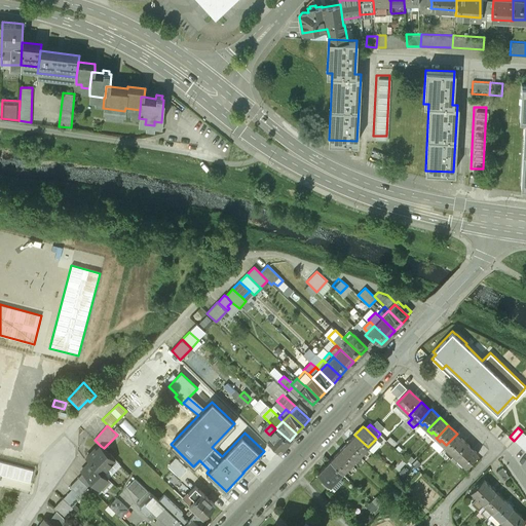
[(290,441),(275,428),(269,435),(270,436),(268,439),(274,444),(276,442),(283,448),(290,441)]
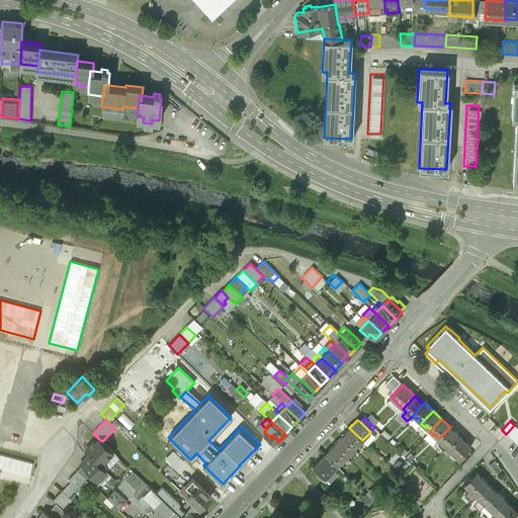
[(517,428),(514,425),(506,434),(517,445),(517,428)]
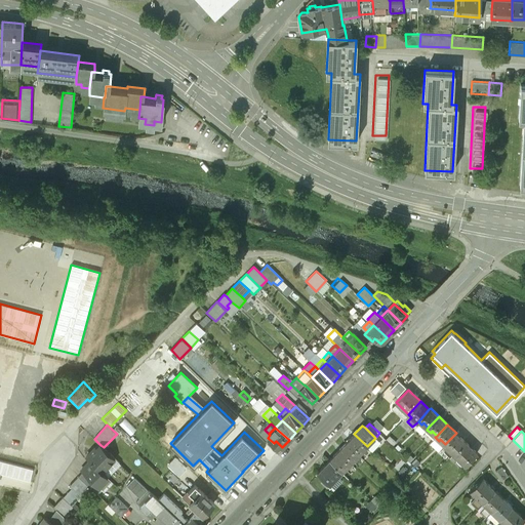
[(445,444),(444,445),(447,449),(449,447),(453,452),(465,441),(456,433),(445,444)]
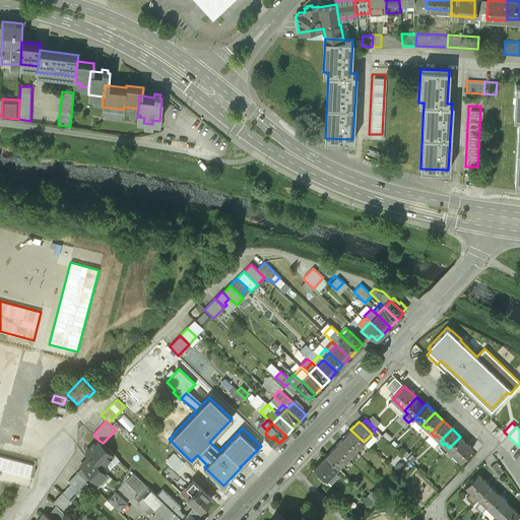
[(364,442),(350,430),(342,438),(355,451),(364,442)]
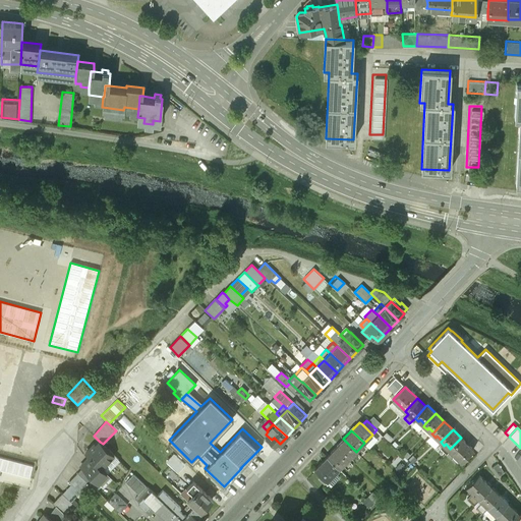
[(450,449),(449,450),(461,462),(473,450),(461,438),(450,449)]
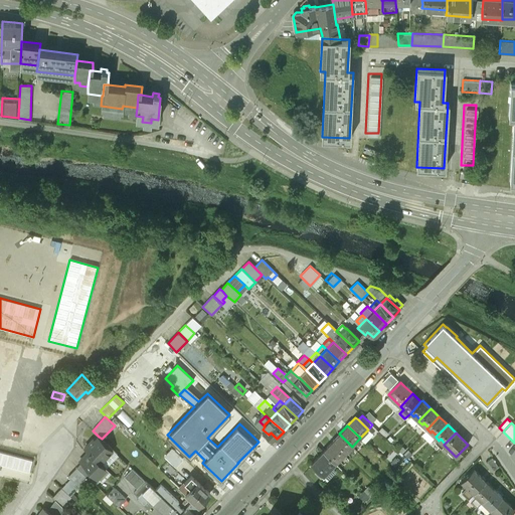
[(352,447),(339,434),(331,443),(344,455),(352,447)]
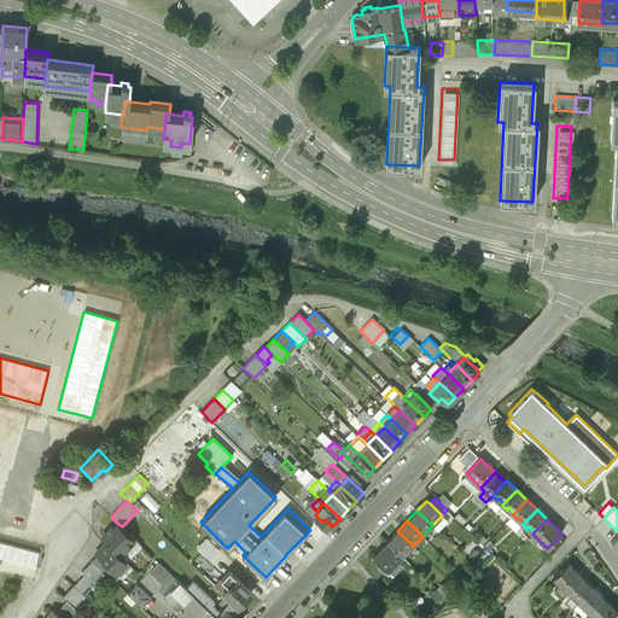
[(118,524),(114,528),(112,526),(101,537),(108,543),(127,561),(141,546),(122,526),(118,524)]
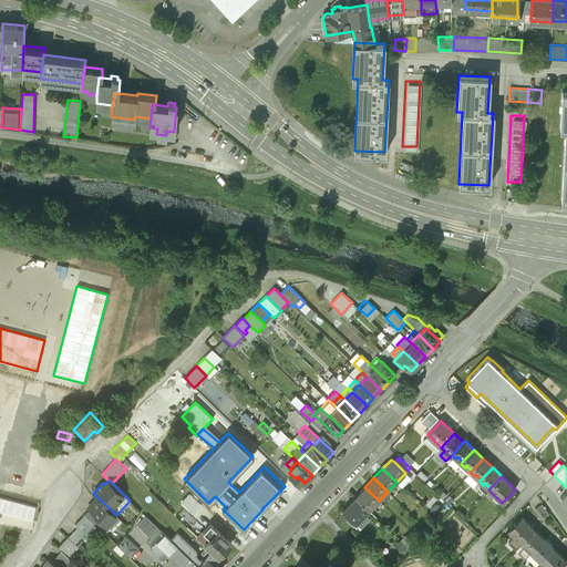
[(379,501),(364,487),(356,496),(370,509),(379,501)]
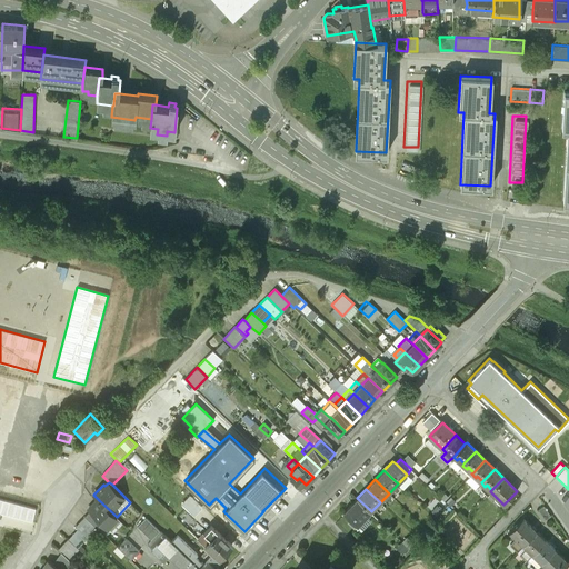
[(357,498),(343,511),(358,526),(371,511),(357,498)]
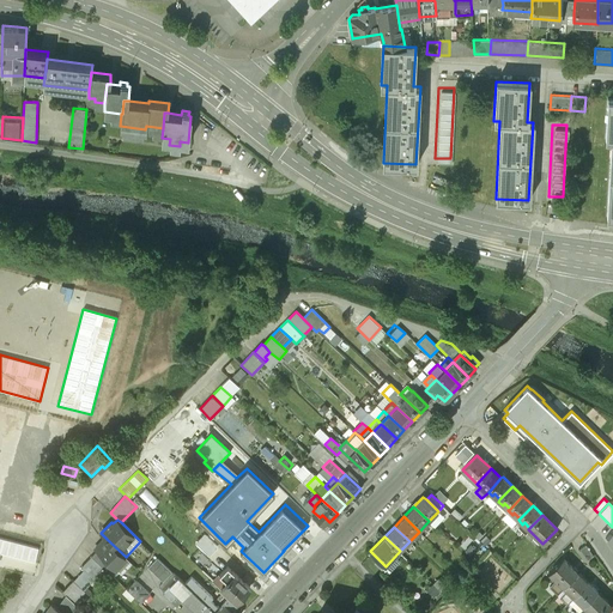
[(210,538),(200,547),(207,556),(217,545),(210,538)]
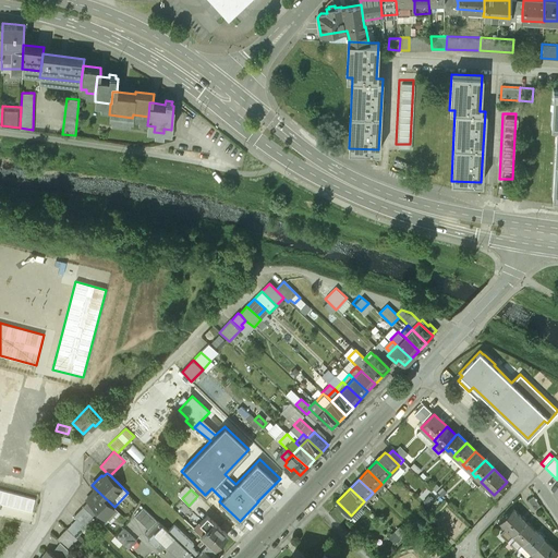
[(97,490),(93,496),(92,495),(86,499),(101,514),(105,517),(114,507),(97,490)]
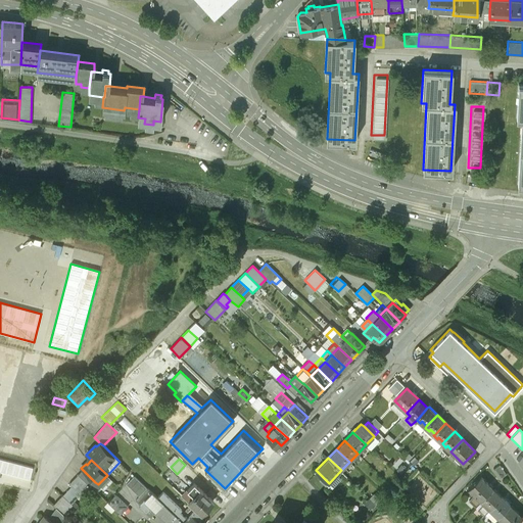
[(500,466),(495,469),(501,478),(506,475),(500,466)]
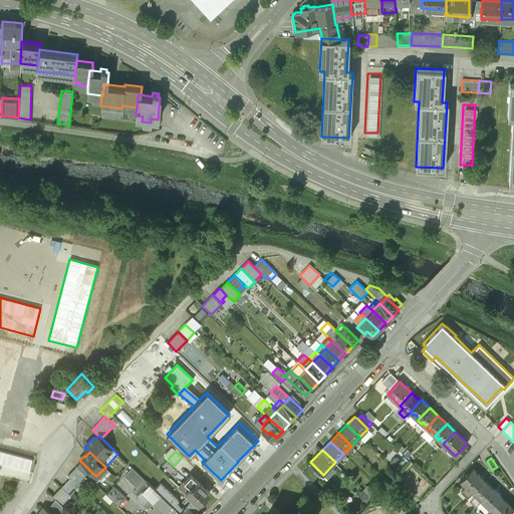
[(93,474),(80,462),(76,466),(85,474),(89,479),(93,474)]
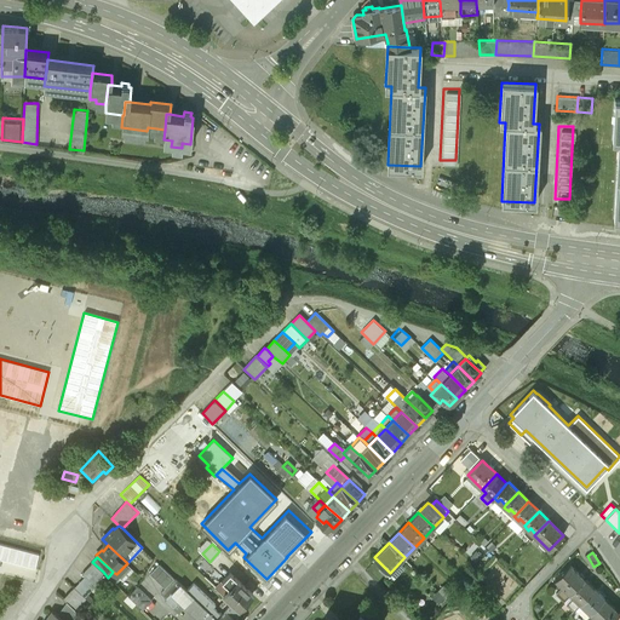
[(92,562),(81,573),(84,575),(92,584),(103,572),(92,562)]
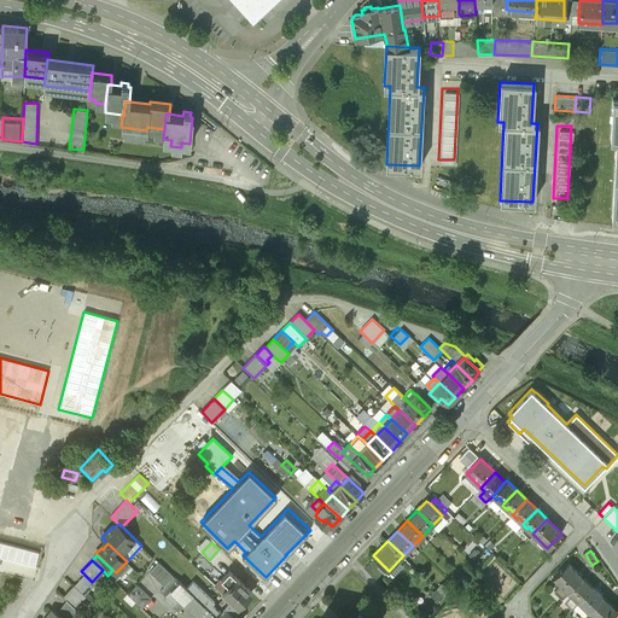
[(173,577),(158,563),(149,571),(164,586),(173,577)]
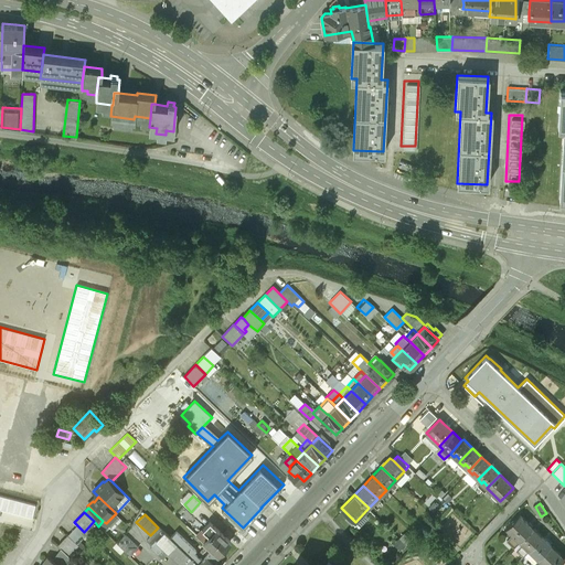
[(532,528),(519,514),(505,529),(512,534),(507,541),(513,547),(519,542),(532,528)]
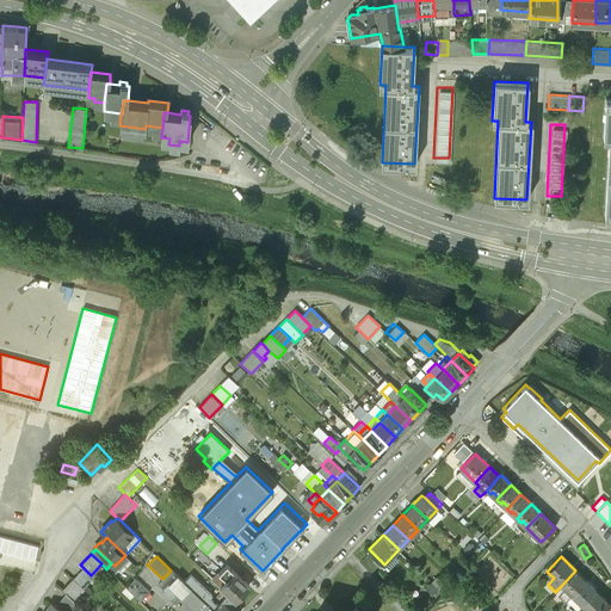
[(179,565),(173,571),(178,575),(184,569),(179,565)]
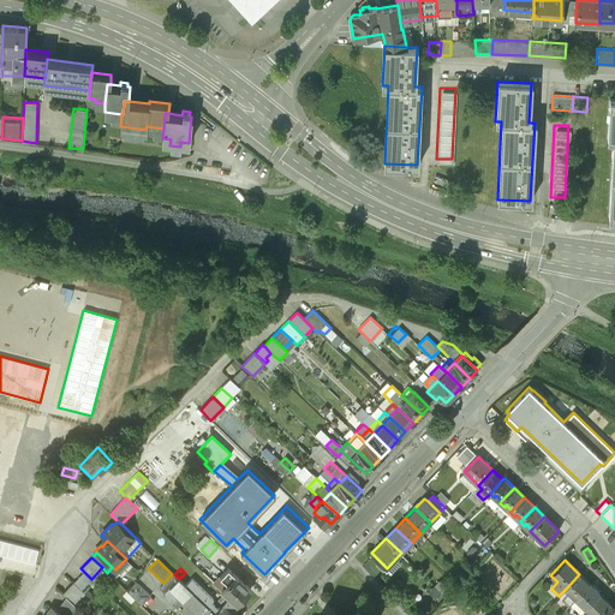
[(251,589),(228,568),(215,583),(231,597),(237,603),(251,589)]
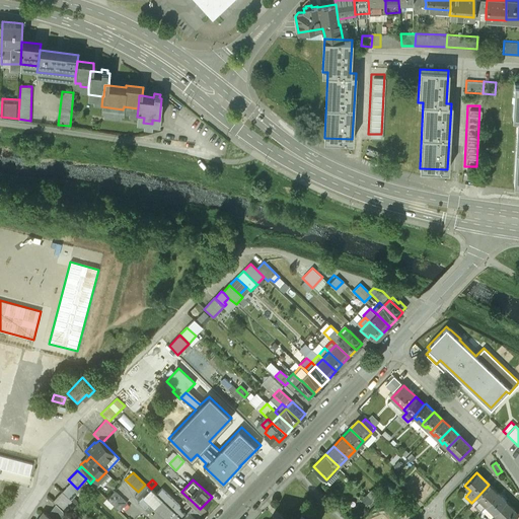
[(70,482),(62,492),(70,499),(79,490),(77,489),(70,482)]
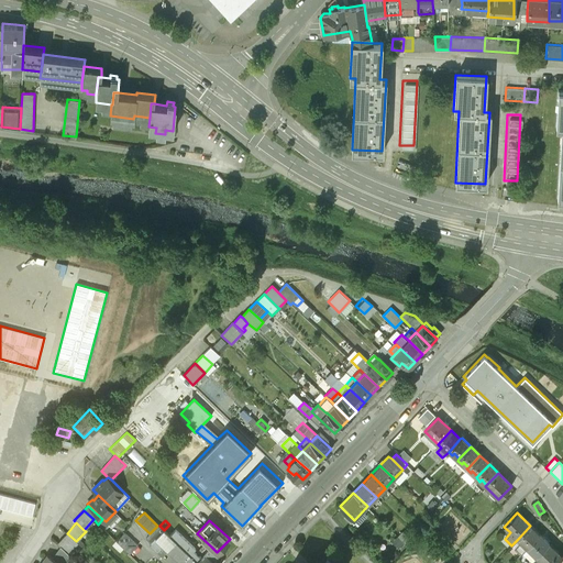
[(159,526),(158,526),(146,539),(151,543),(150,544),(162,556),(168,551),(176,542),(169,536),(164,530),(159,526)]
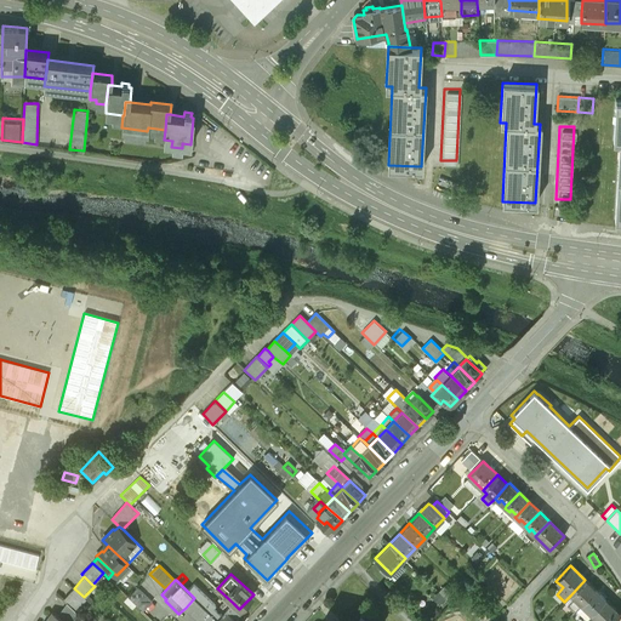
[(585,580),(570,596),(574,598),(568,605),(574,611),(581,605),(596,590),(585,580)]
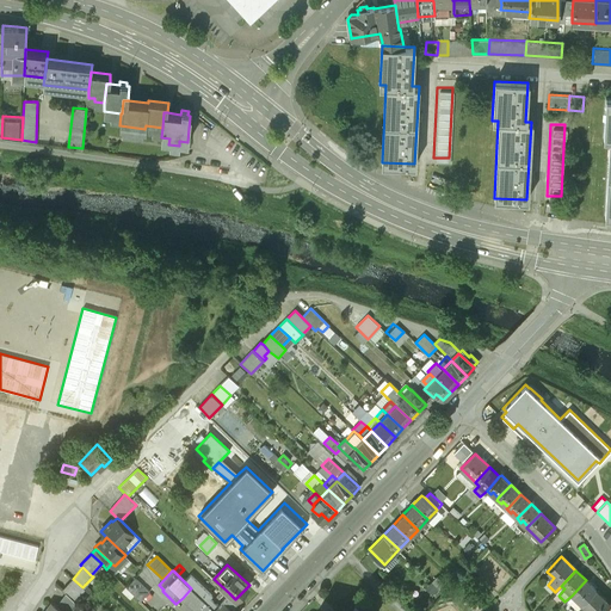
[(213,596),(191,575),(184,581),(191,588),(214,610),(218,605),(210,598),(213,596)]
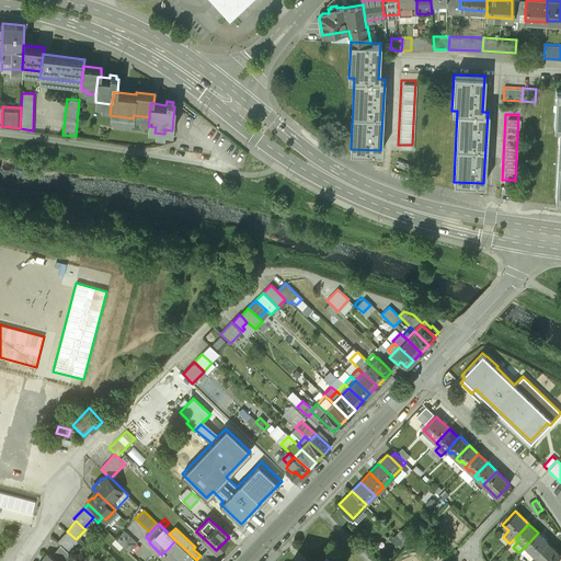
[(137,544),(124,530),(115,539),(129,552),(137,544)]
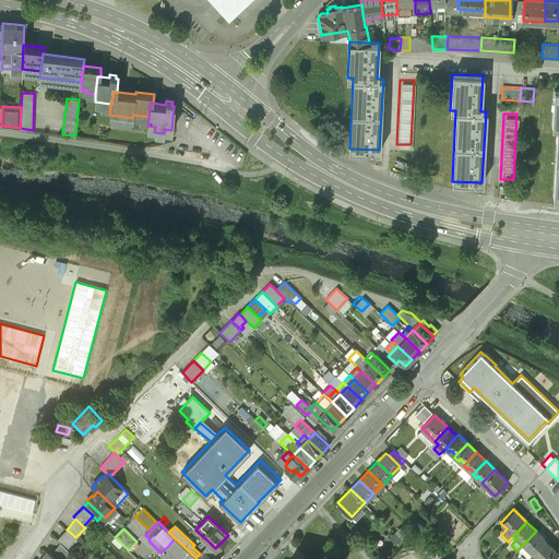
[(67,530),(57,539),(60,543),(67,549),(76,538),(75,537),(67,530)]
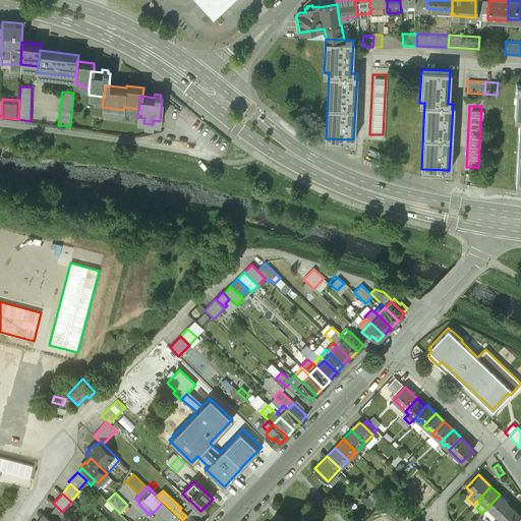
[(500,495),(487,508),(496,516),(508,503),(500,495)]
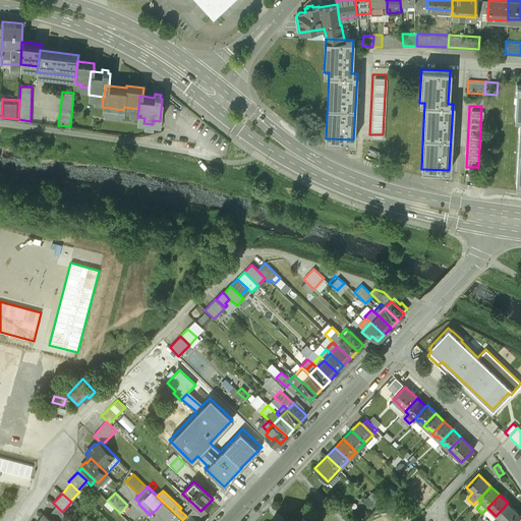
[(181,520),(182,520),(163,502),(156,510),(167,520),(174,520),(175,520),(181,520)]
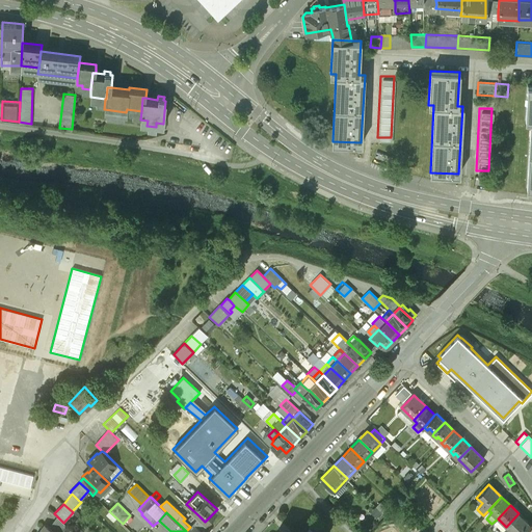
[(525,531),(531,526),(519,513),(506,527),(511,531),(525,531)]
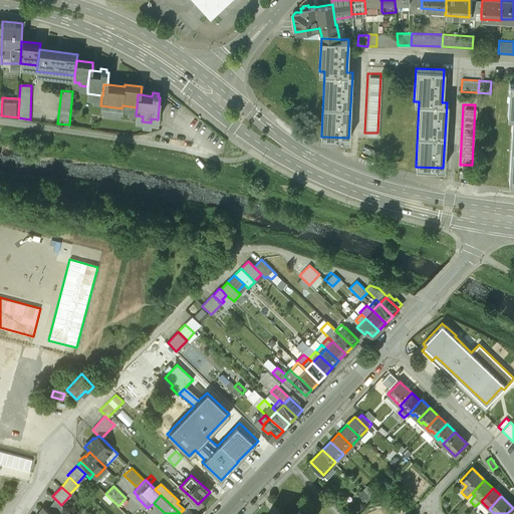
[(55,499),(47,509),(54,513),(60,513),(64,508),(61,505),(55,499)]
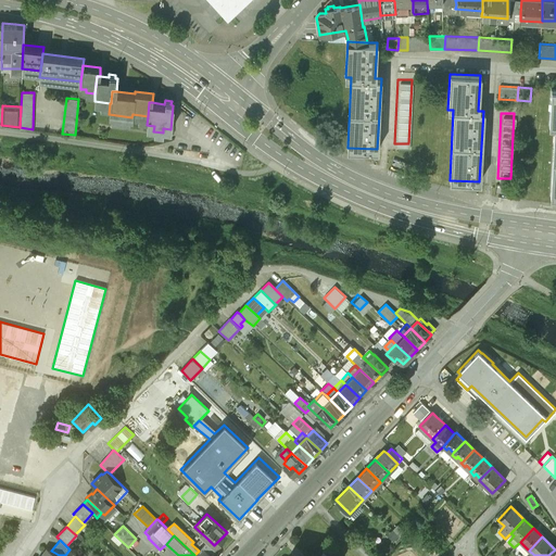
[(199,551),(194,555),(196,555),(214,555),(211,552),(215,547),(214,545),(209,540),(199,551)]
